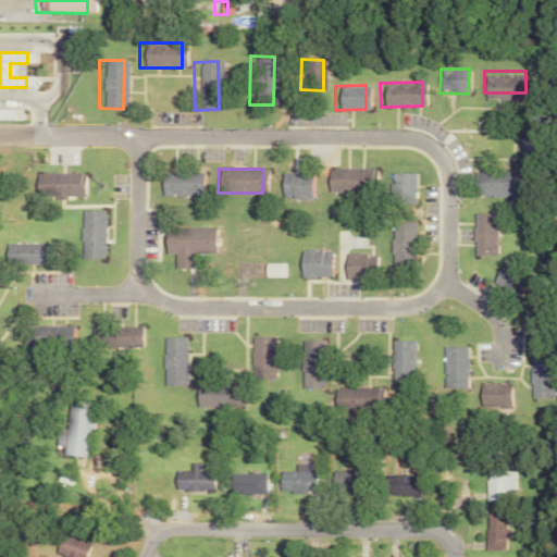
[(325,169),(325,193),(374,193),(374,169),(325,169)]
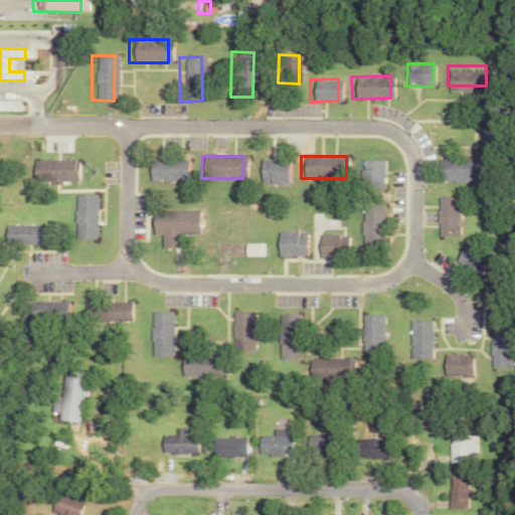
[(478,158),(437,159),(438,181),(479,180),(478,158)]
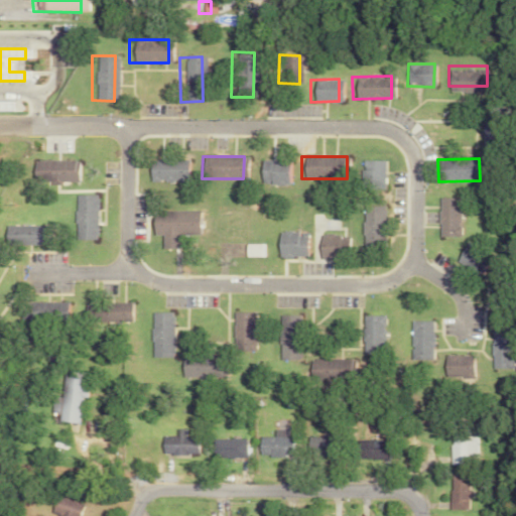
[(29,182),(75,181),(74,159),(29,161),(29,182)]
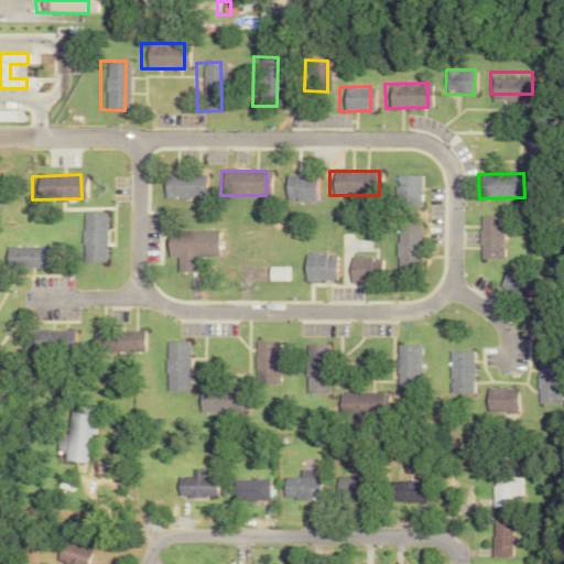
[(160,198),(203,197),(202,174),(159,175),(160,198)]
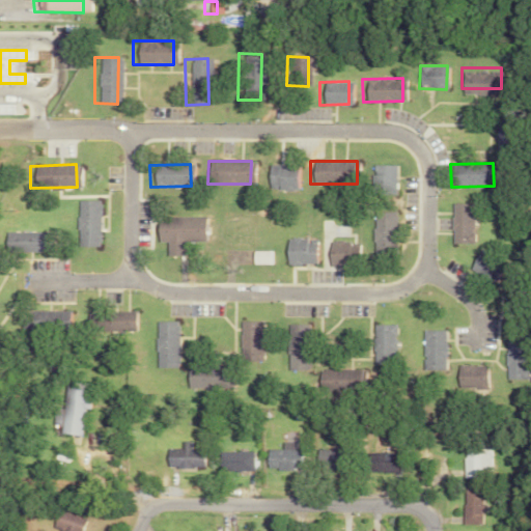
[(294,164),(266,164),(267,187),(276,187),(276,191),(295,190),(294,164)]
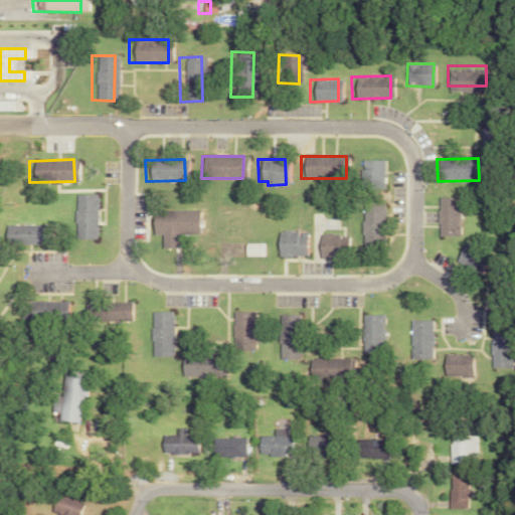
[(382,160),(358,161),(359,189),(382,188),(382,160)]
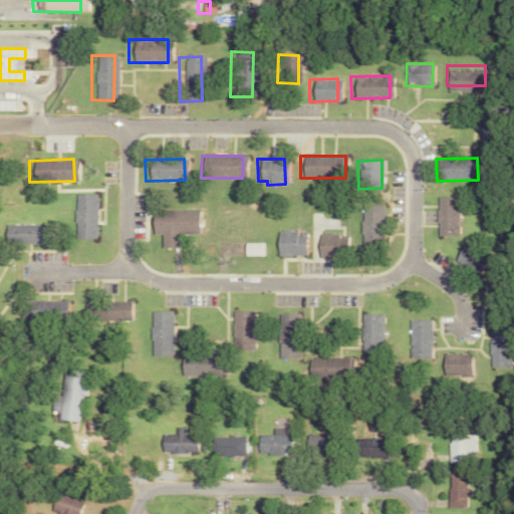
[(71,194),(71,239),(93,239),(93,194),(71,194)]
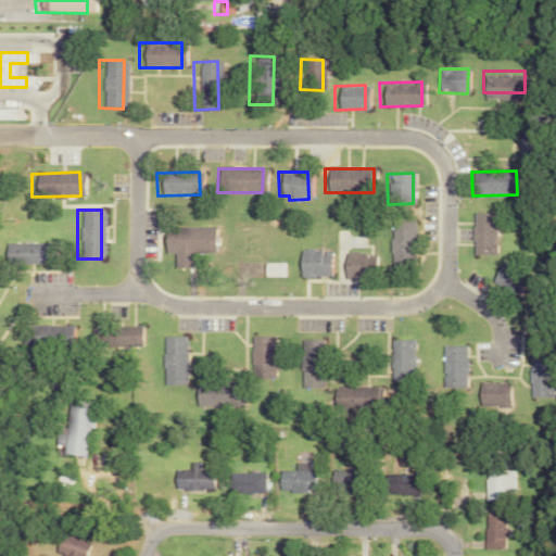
[(472,255),(496,255),(495,213),(471,214),(472,255)]
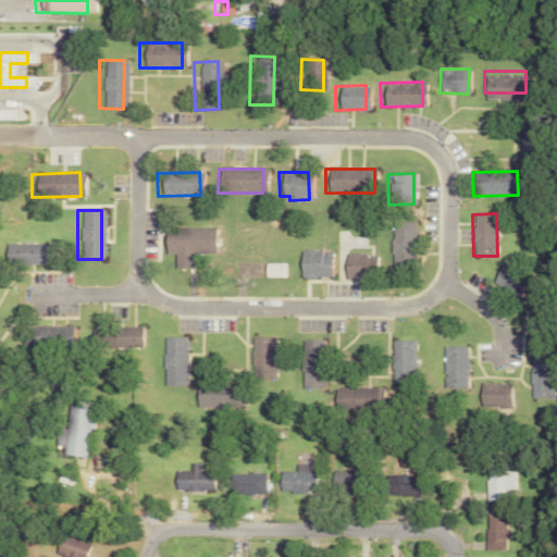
[(415,223),(392,222),(391,271),(415,271),(415,223)]
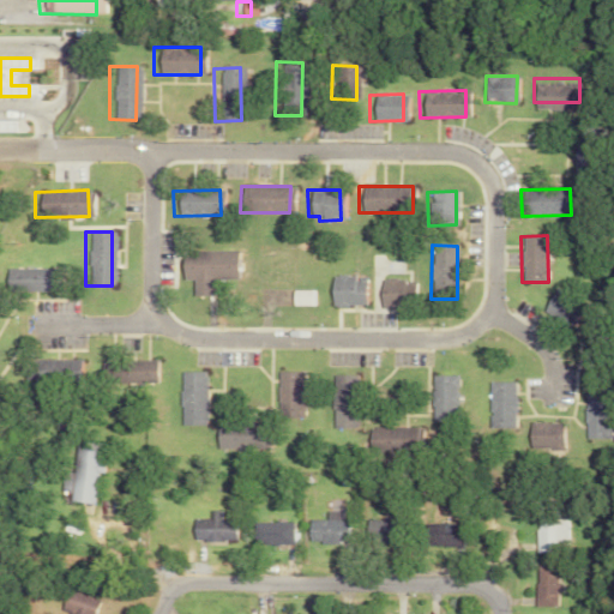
[(234,251),(178,252),(178,281),(190,280),(190,296),(212,296),(212,280),(235,280),(234,251)]
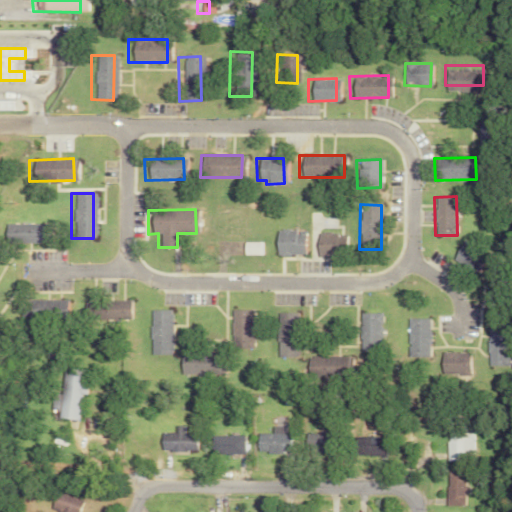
[(48,223),(2,224),(2,244),(48,243),(48,223)]
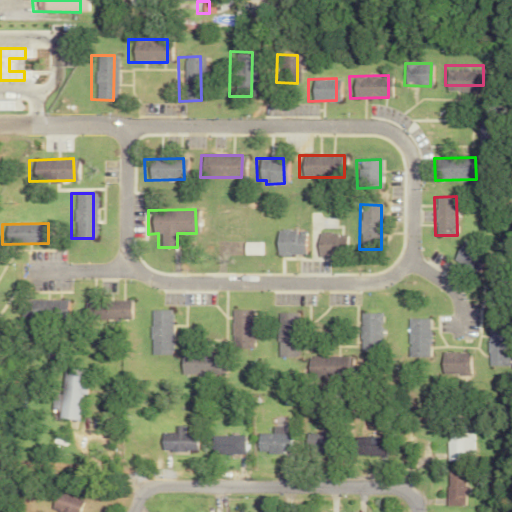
[(275,230),(275,255),(304,255),(305,231),(275,230)]
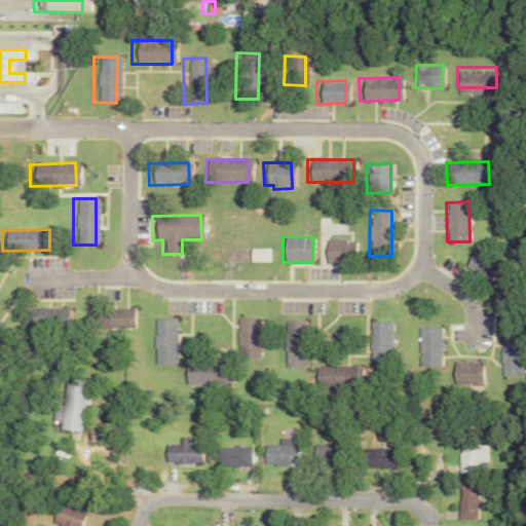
[(355,265),(355,239),(325,239),(326,265),(355,265)]
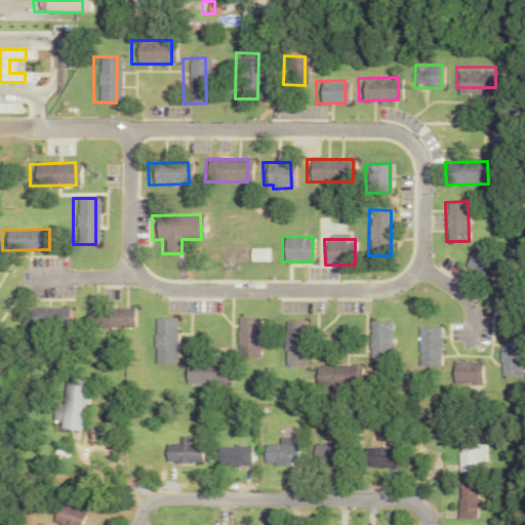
[(462,267),(486,281),(498,259),(475,246),(462,267)]
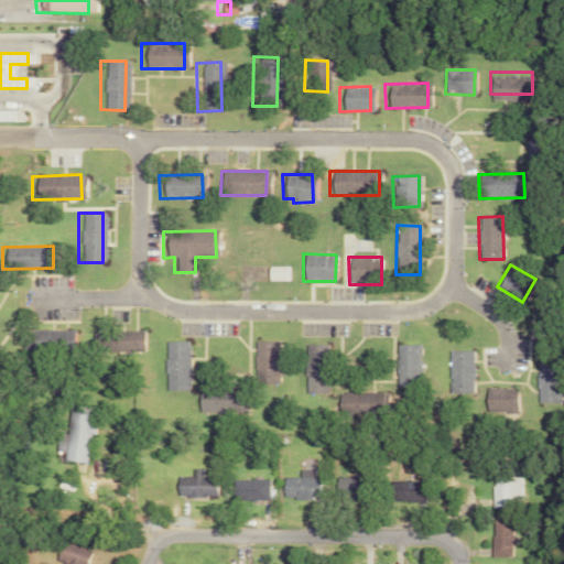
[(284,267),(267,268),(267,281),(285,281),(284,267)]
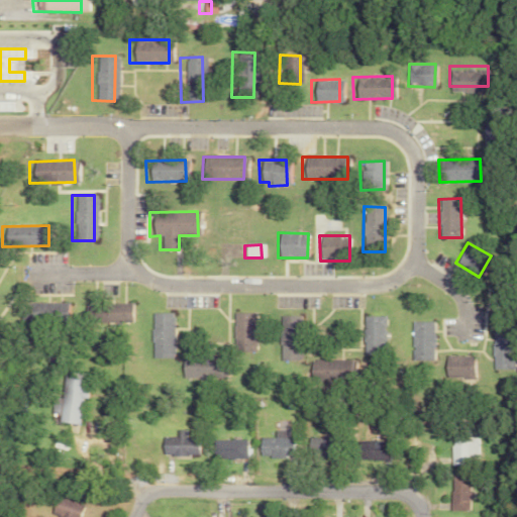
[(67,303),(25,302),(25,318),(67,319),(67,303)]
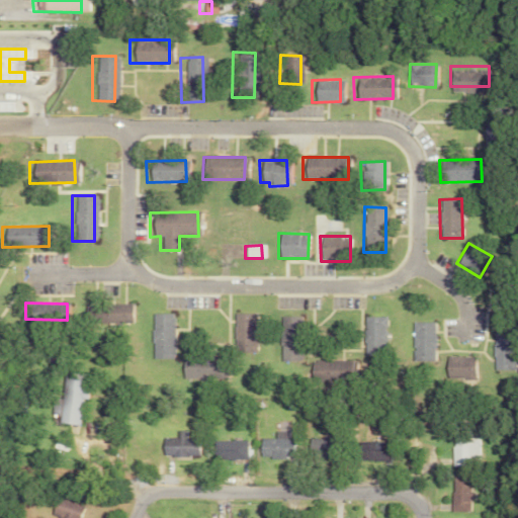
[(132,304),(82,305),(83,324),(132,323),(132,304)]
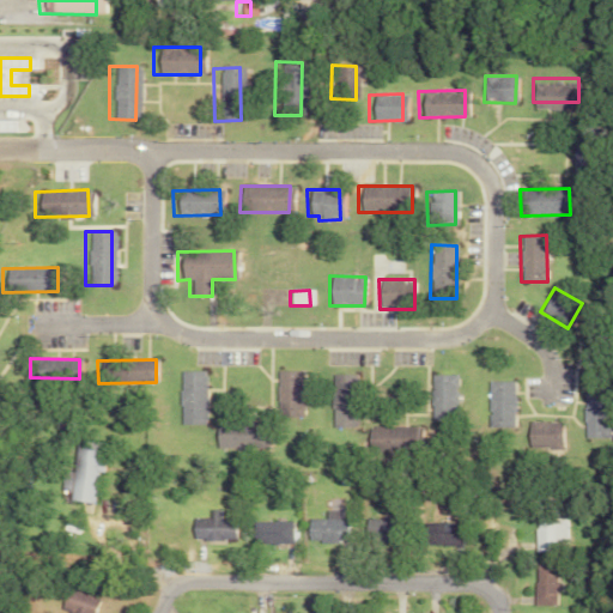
[(205,372),(178,371),(177,424),(204,424),(205,372)]
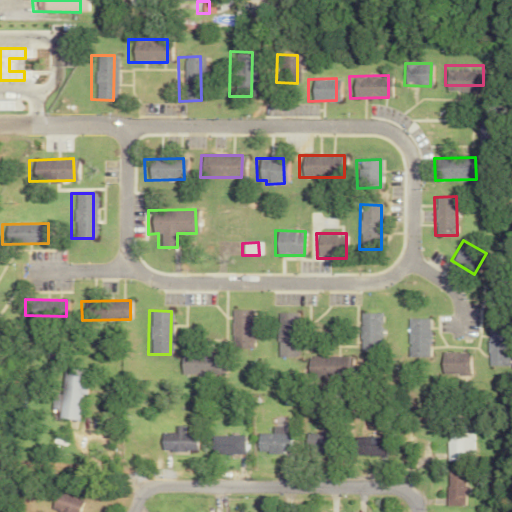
[(231,349),(253,348),(252,310),(230,311),(231,349)]
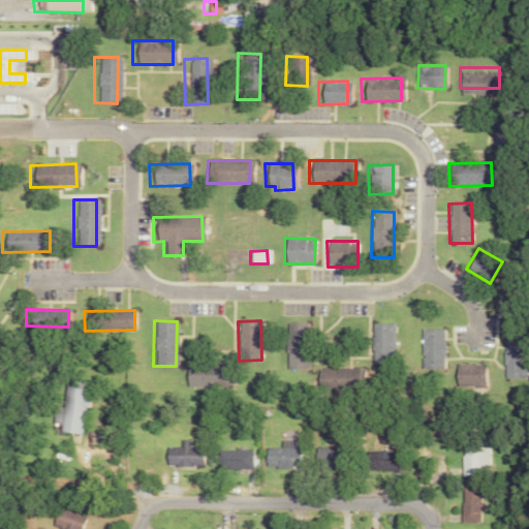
[(285,368),(308,368),(308,323),(285,323),(285,368)]
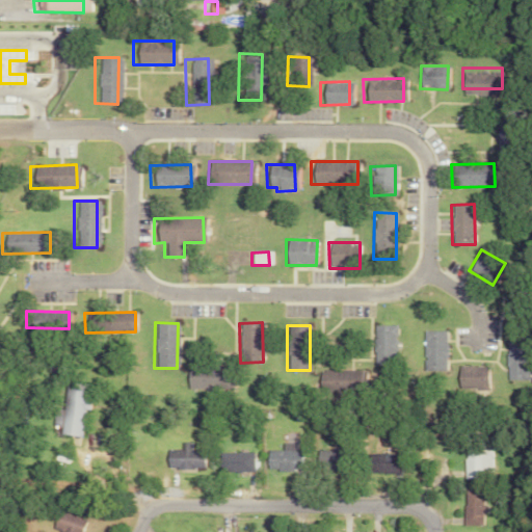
[(396,326),(373,325),(373,366),(395,366),(396,326)]
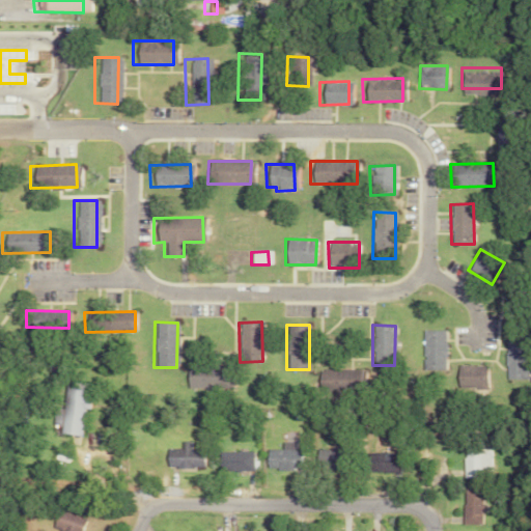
[(445,331),(422,331),(421,370),(444,371),(445,331)]
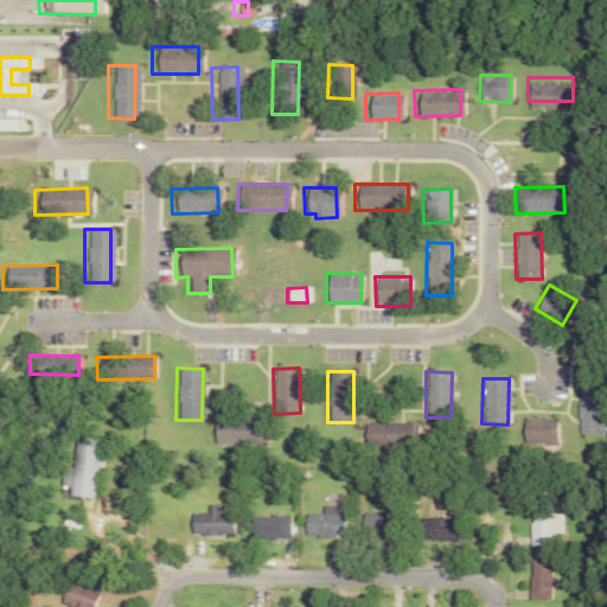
[(576,434),(601,434),(602,390),(577,389),(576,434)]
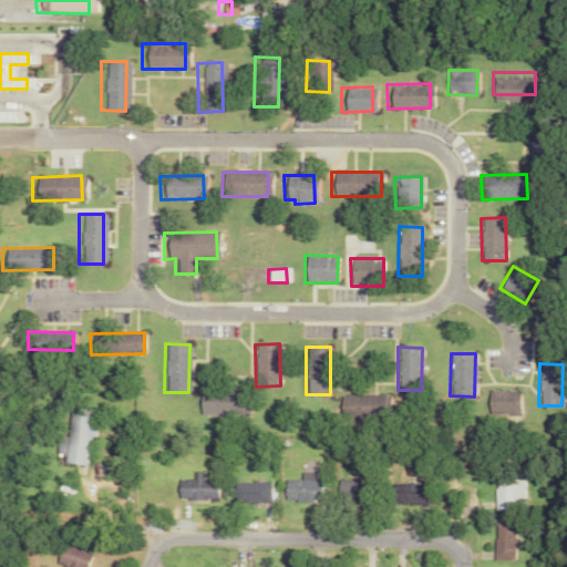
[(246,415),(246,391),(198,390),(198,414),(246,415)]
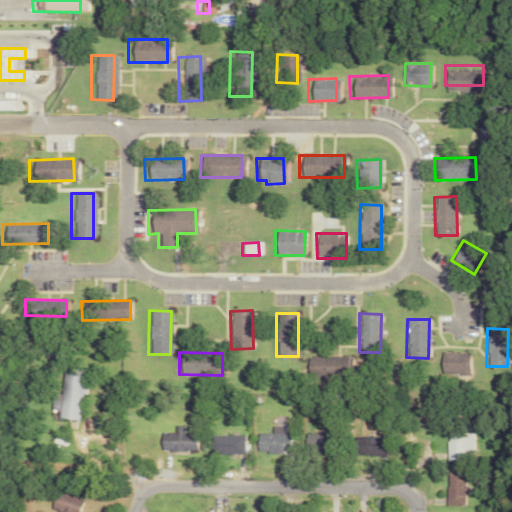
[(439,376),(469,376),(470,353),(440,352),(439,376)]
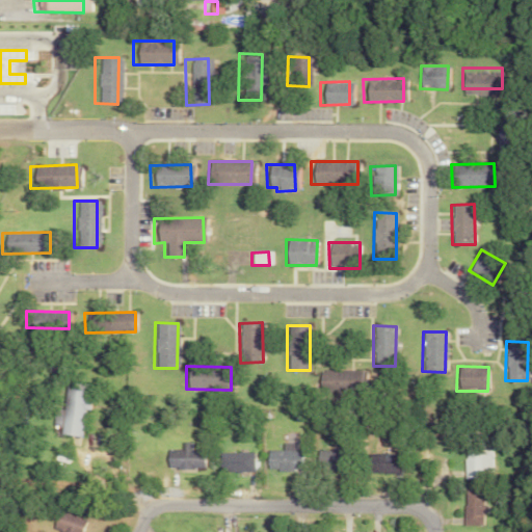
[(348,384),(360,383),(358,369),(347,370),(348,384)]
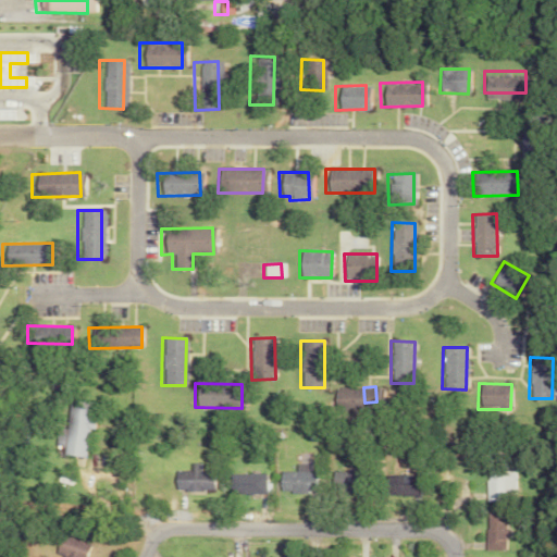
[(84,456),(86,428),(88,428),(90,401),(66,399),(64,431),(56,431),(54,442),(62,442),(61,454),(84,456)]
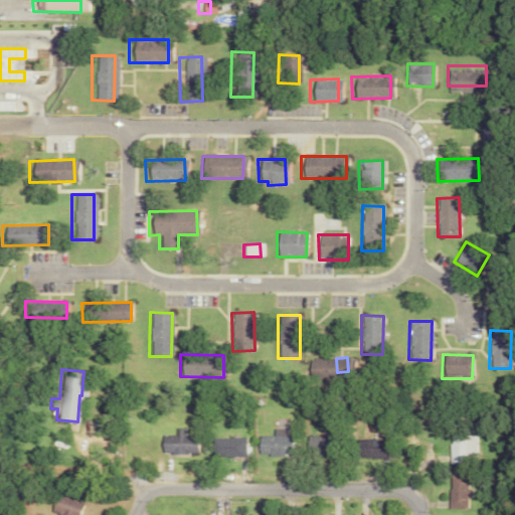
[(174,435),(160,435),(160,454),(195,453),(194,435),(183,435),(182,427),(174,427),(174,435)]
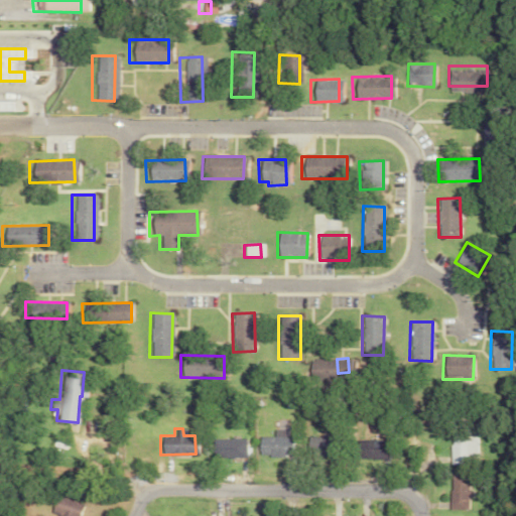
[(272,436),(257,436),(258,457),(290,456),(290,436),(285,436),(284,429),(272,429),(272,436)]
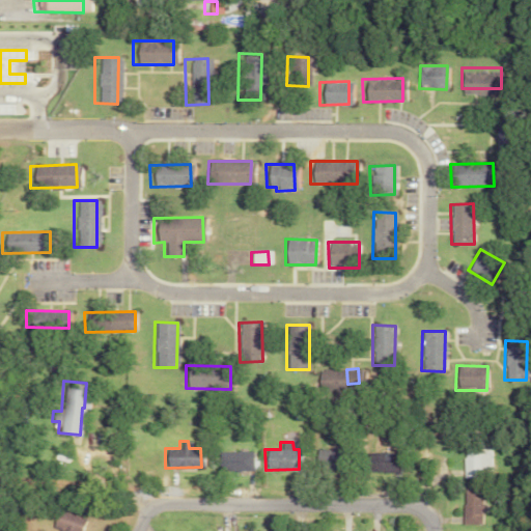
[(464,478),(491,477),(490,448),(482,449),(482,442),(464,442),(464,478)]
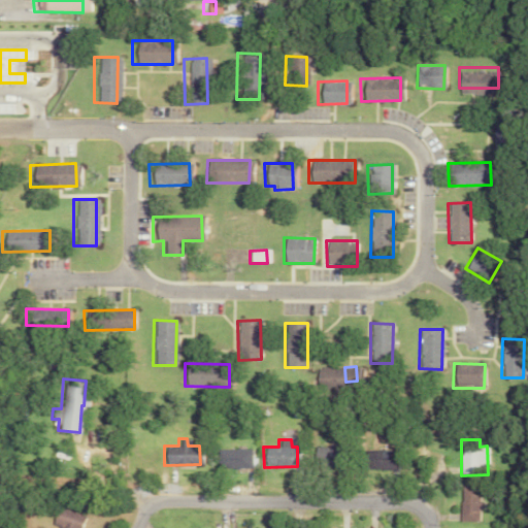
[(250,468),(250,448),(217,449),(217,468),(250,468)]
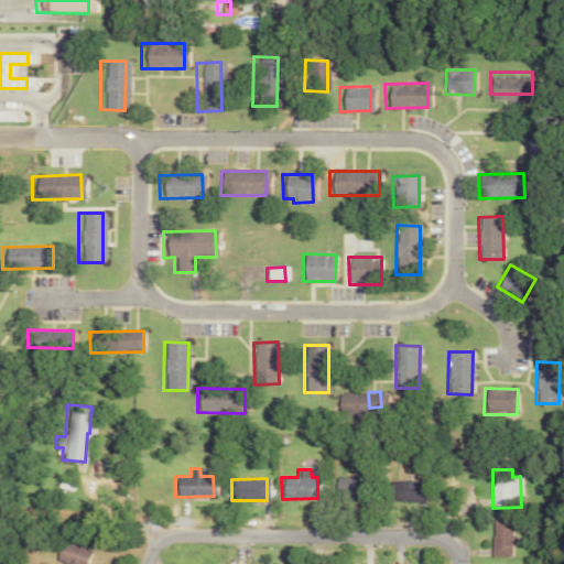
[(419,501),(420,480),(390,479),(390,500),(419,501)]
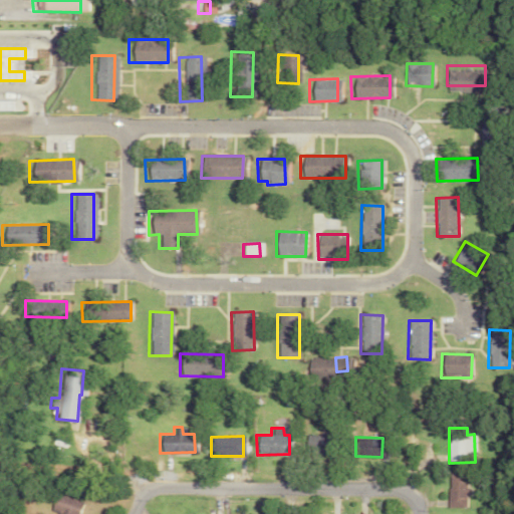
[(466,507),(465,472),(447,473),(448,507),(466,507)]
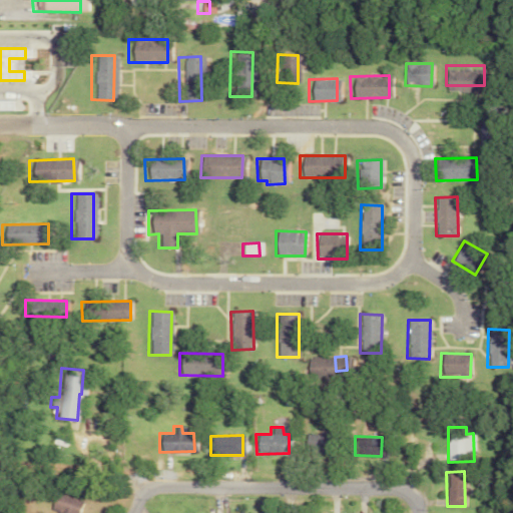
[(75,512),(80,501),(55,493),(49,510),(56,512),(75,512)]
